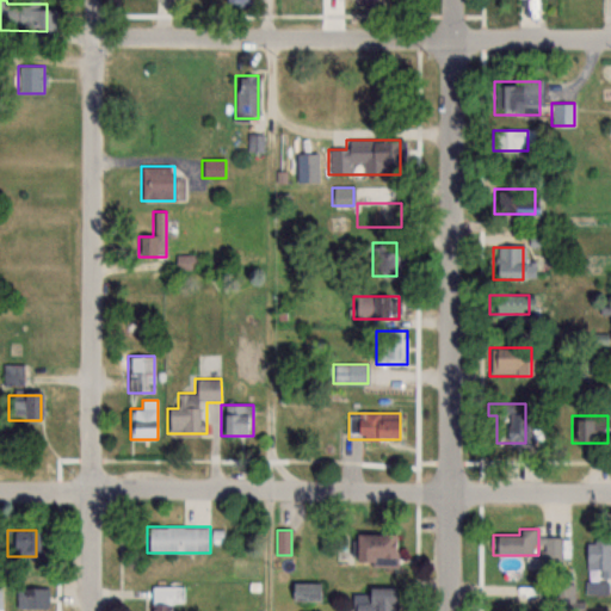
[(353,565),(395,565),(395,536),(353,536),(353,565)]
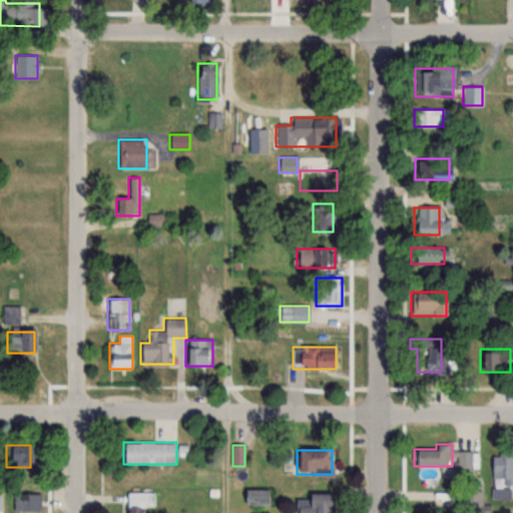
[(479,451),(456,451),(456,479),(472,479),(472,472),(479,472),(479,451)]
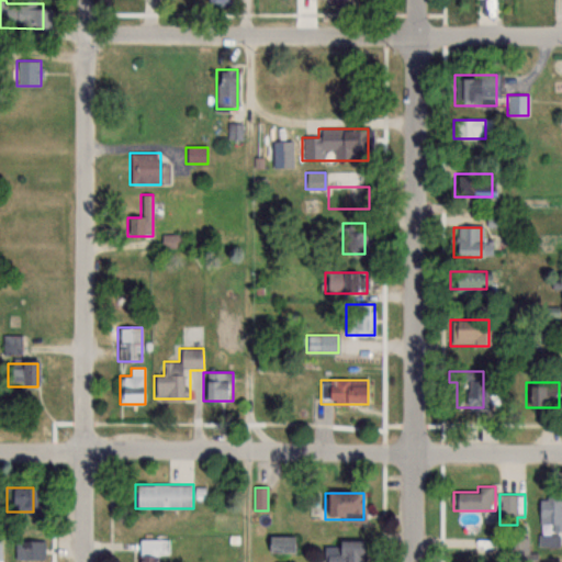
[(538,531),(561,531),(561,498),(538,498),(538,531)]
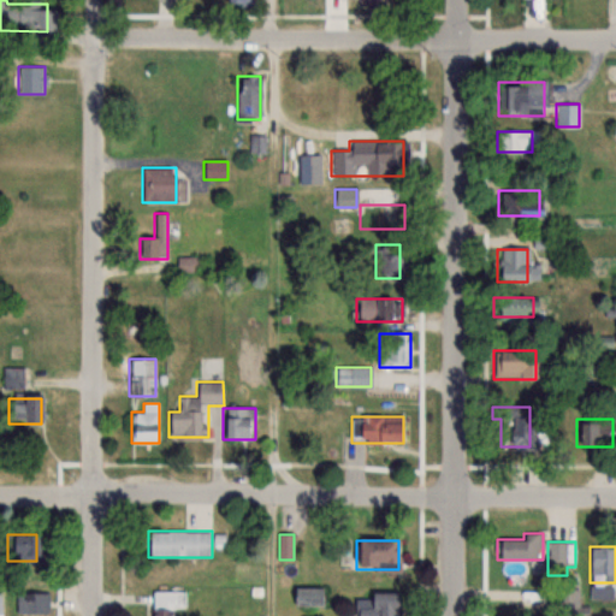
[(324,608),(324,588),(292,588),(292,608),(324,608)]
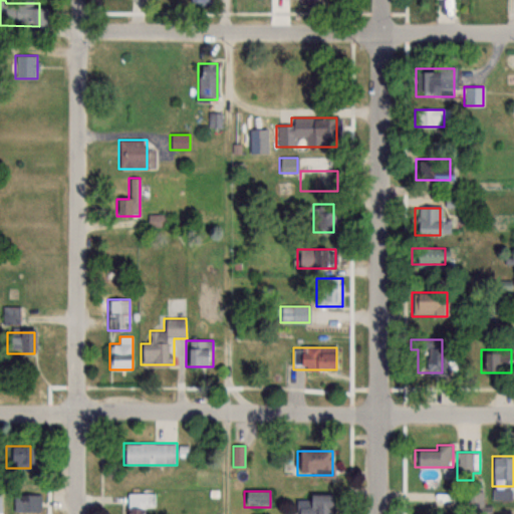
[(466,492),(465,513),(490,513),(491,505),(483,505),(483,492),(466,492)]
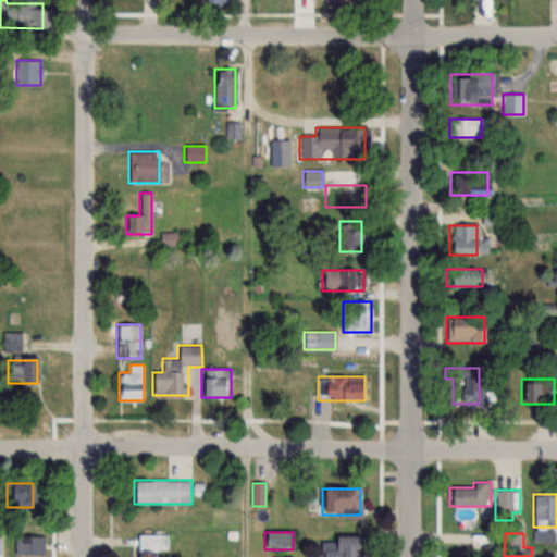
[(159,556),(160,548),(170,548),(170,534),(137,534),(136,556),(159,556)]
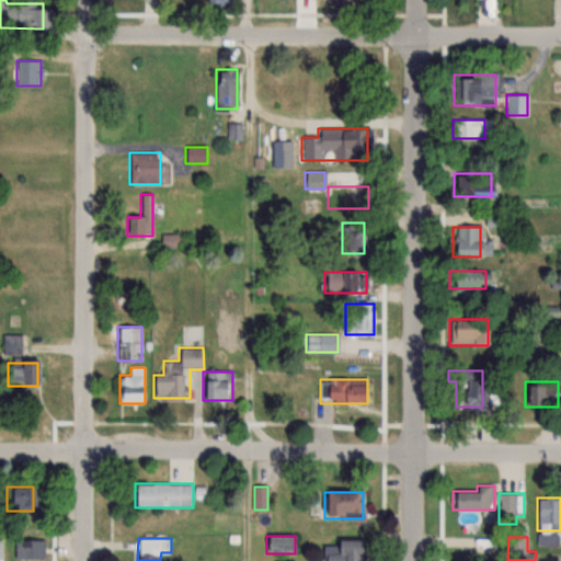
[(44,540),(15,540),(15,560),(44,560),(44,540)]
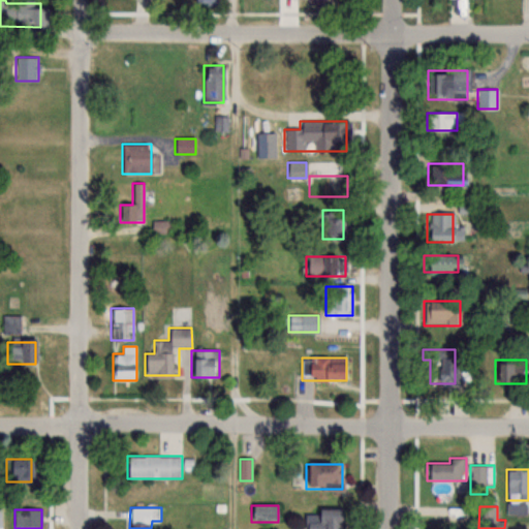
[(338,528),(339,510),(305,510),(305,528),(338,528)]
